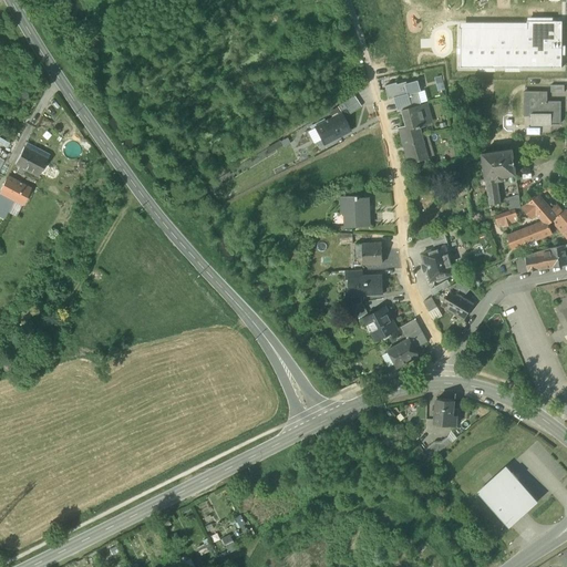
[(461,28),(461,68),(562,68),(562,21),(527,21),(527,22),(527,29),(461,28)]
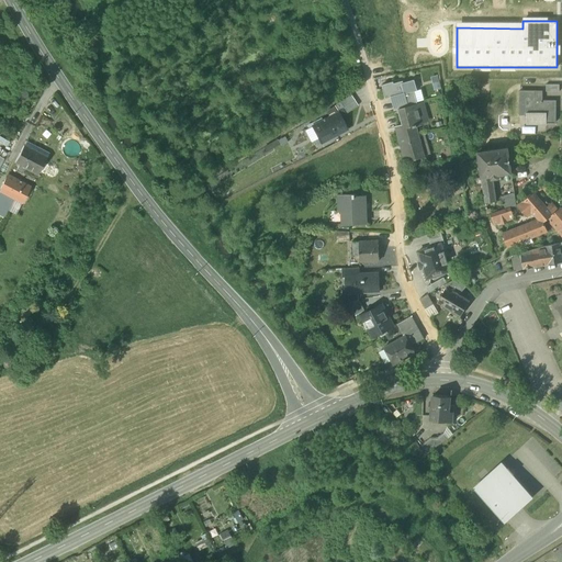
[(438,75),(431,77),(435,89),(441,88),(438,75)]
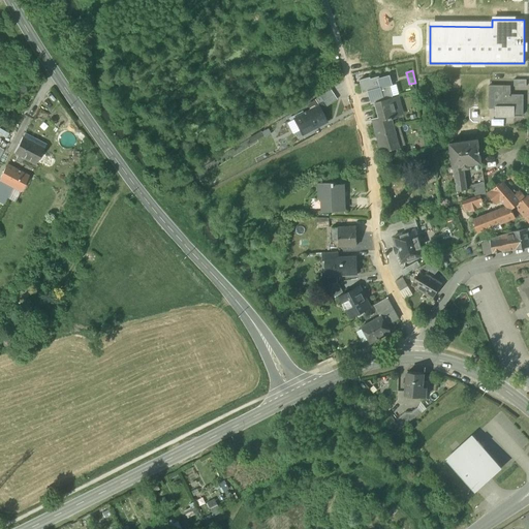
[(370,76),(360,80),(363,92),(368,91),(371,103),(375,102),(393,97),(393,96),(390,86),(393,85),(390,74),(379,78),(379,75),(371,79),(370,76)]
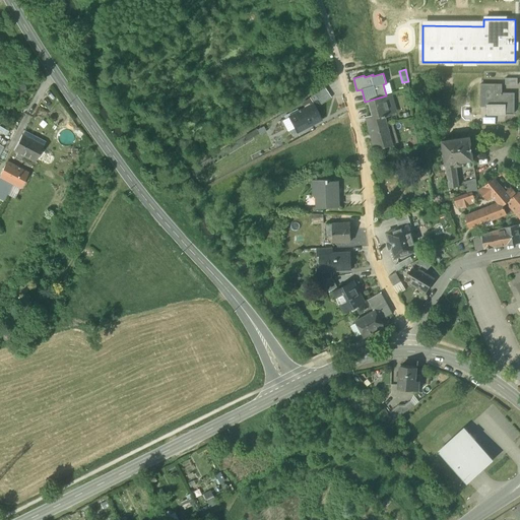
[(393,92),(390,82),(386,83),(383,84),(386,94),(393,92)]
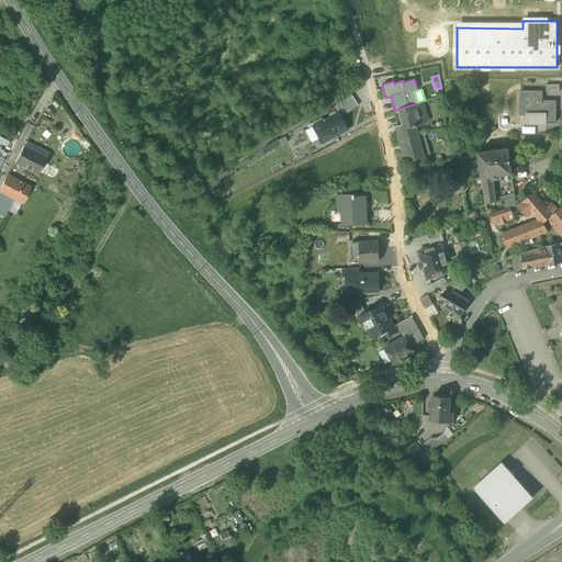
[(546,124),(547,124),(547,122),(557,122),(557,100),(543,100),(542,91),(520,90),(520,91),(520,100),(519,115),(527,115),(527,124),(528,124),(546,124)]
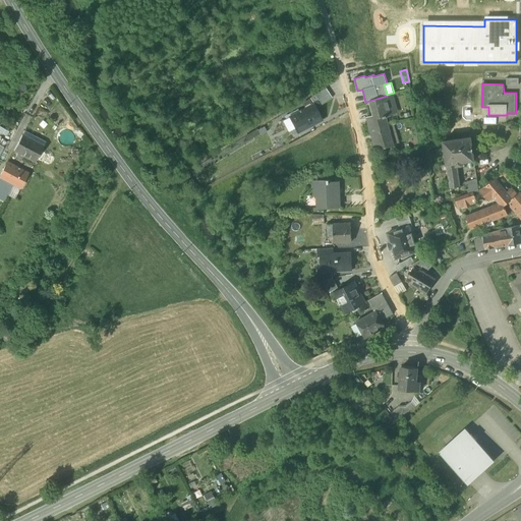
[(320,106),(332,98),(325,88),(309,98),(312,103),(316,101),(320,106)]
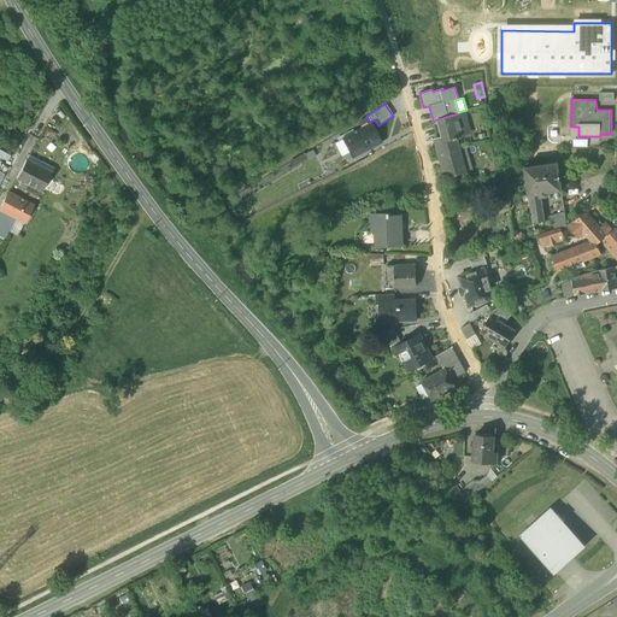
[(458,113),(462,129),(468,127),(464,112),(458,113)]
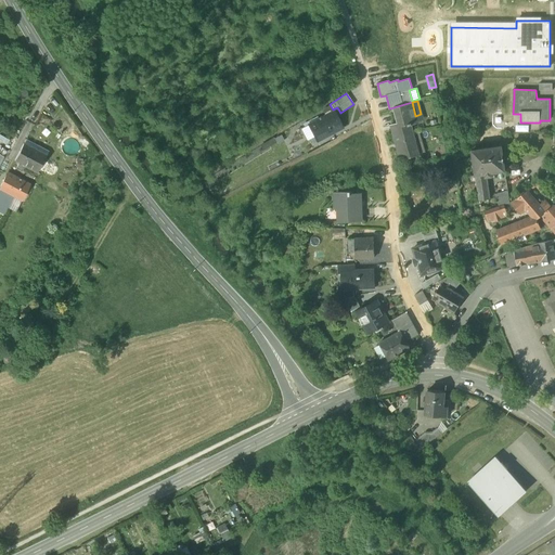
[(417,121),(415,116),(412,102),(394,107),(398,123),(394,124),(397,137),(413,131),(411,123),(417,121)]
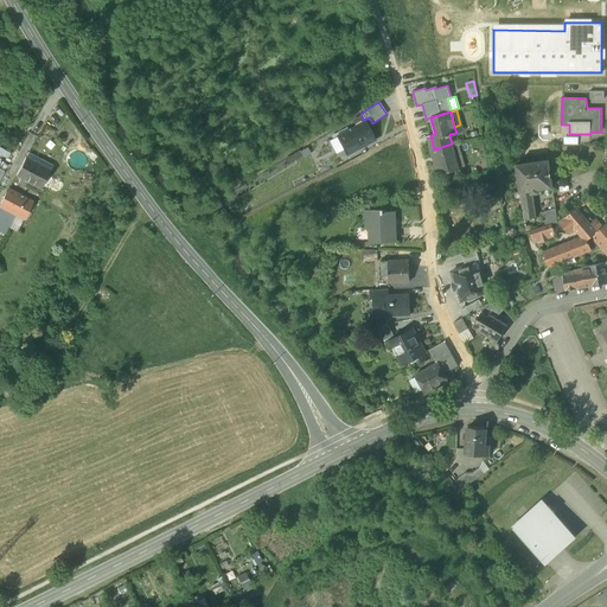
[(351,121),(356,127),(365,122),(365,121),(364,120),(360,114),(351,121)]
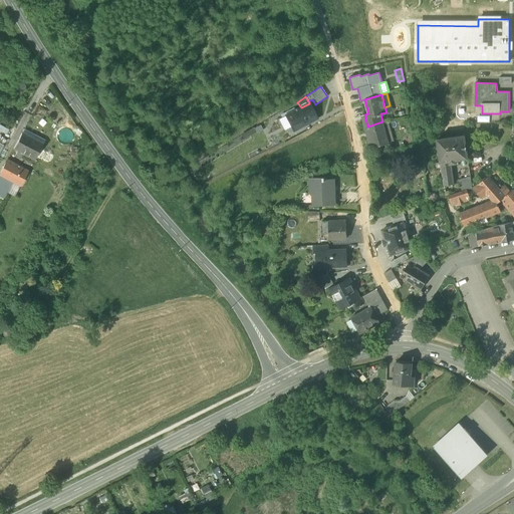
[(291,126),(293,131),(316,118),(311,107),(309,103),(301,107),(285,115),(291,126)]
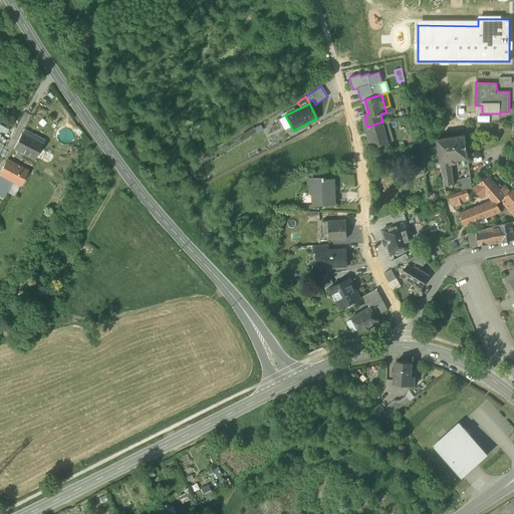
[(291,126),(285,115),(278,119),(284,131),(291,126)]
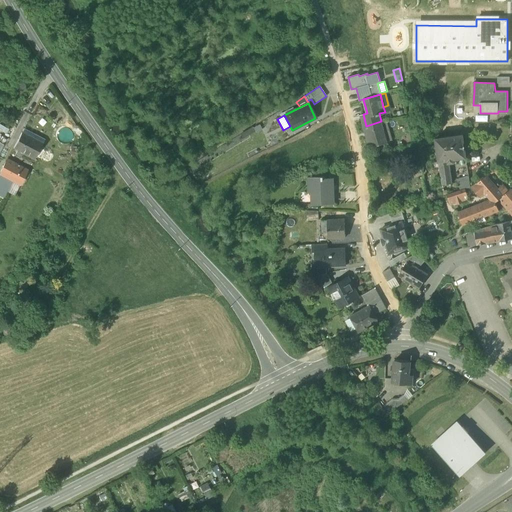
[(382,122),(381,121),(366,126),(364,126),(370,147),(387,142),(387,141),(386,142),(381,124),(380,122),(382,122)]
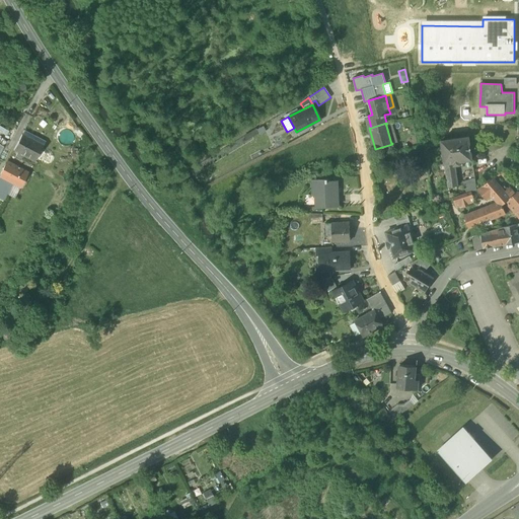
[(391,144),(392,143),(397,142),(392,124),(386,126),(391,144)]
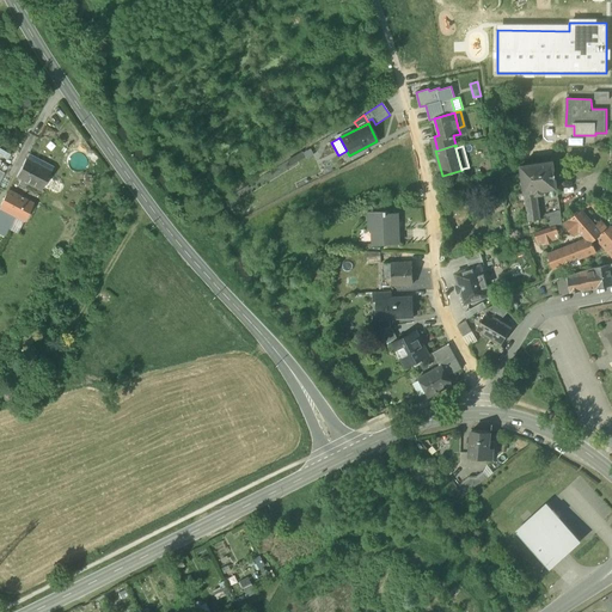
[(305,157),(303,152),(287,161),(291,166),(305,157)]
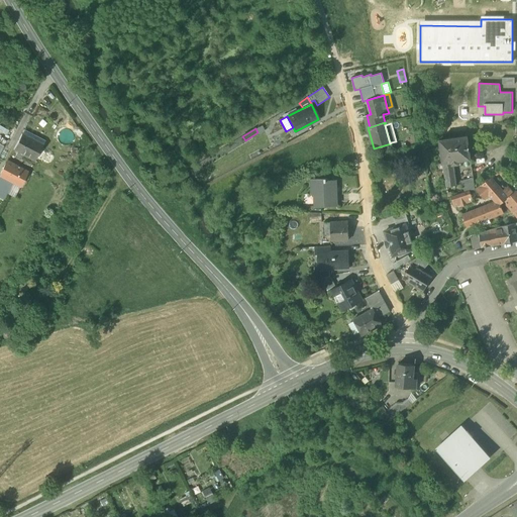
[(24,129),(21,134),(42,145),(45,140),(24,129)]
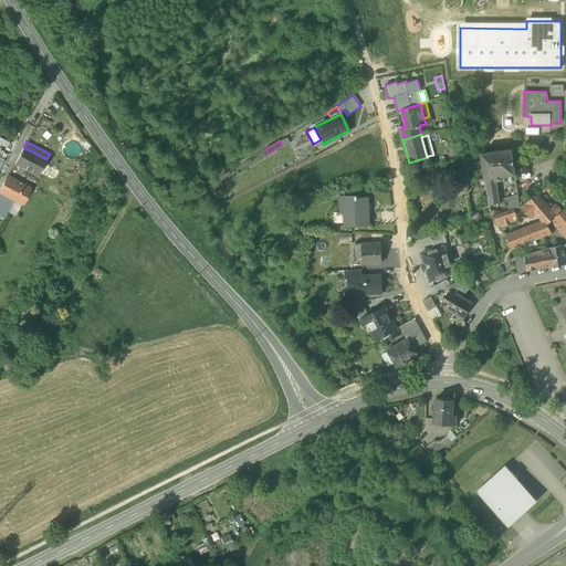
[(25,169),(38,176),(46,159),(23,147),(14,164),(19,166),(17,170),(23,174),(25,169)]
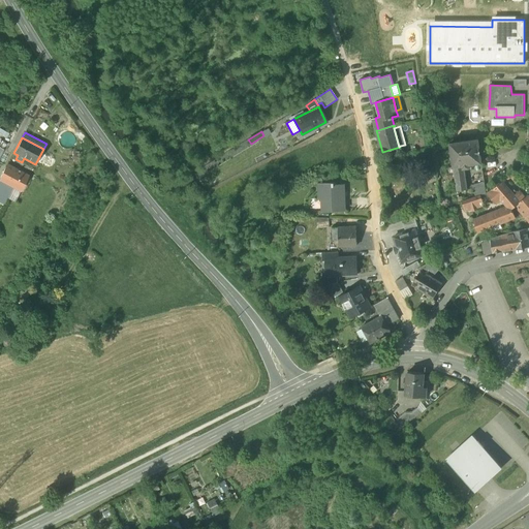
[(471,167),(471,164),(481,163),(480,154),(479,148),(478,138),(449,143),(454,166),(463,165),(463,168),(464,168),(471,167)]
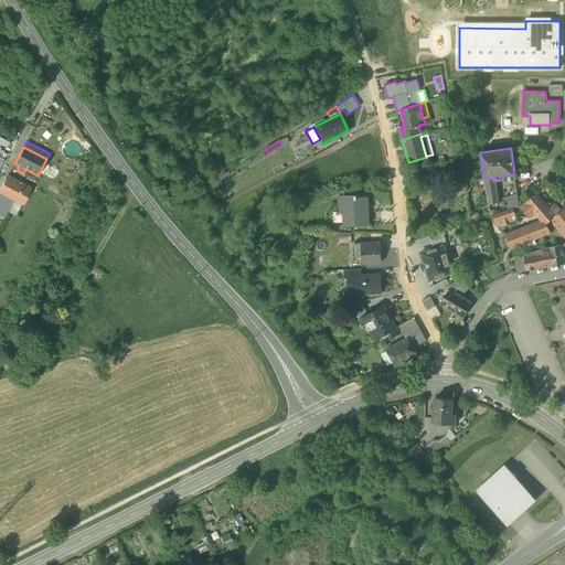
[(85,162),(78,161),(76,171),(84,172),(85,162)]
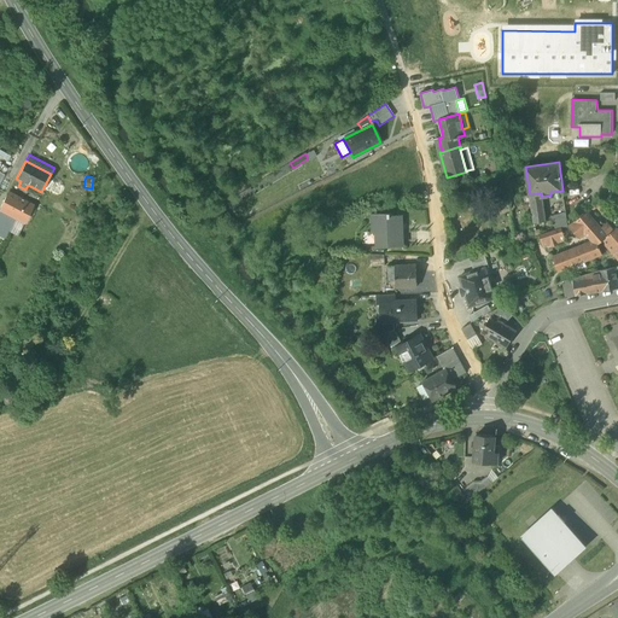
[(0,210),(15,219),(23,223),(33,205),(7,193),(0,207),(0,210)]
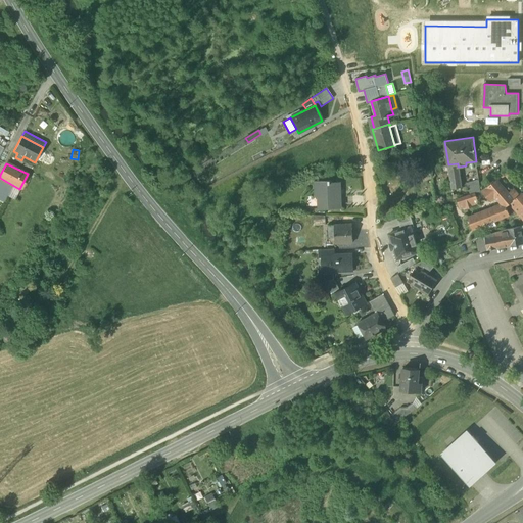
[(448,164),(452,189),(462,187),(459,167),(458,167),(458,163),(448,164)]
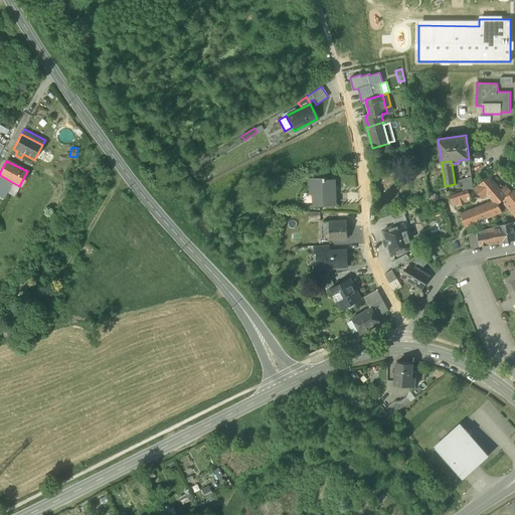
[(496,171),(502,178),(508,174),(502,167),(496,171)]
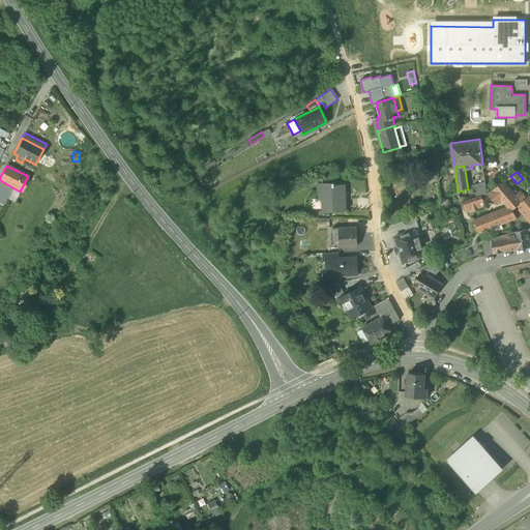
[(0,202),(4,204),(7,199),(12,187),(0,180),(0,202)]
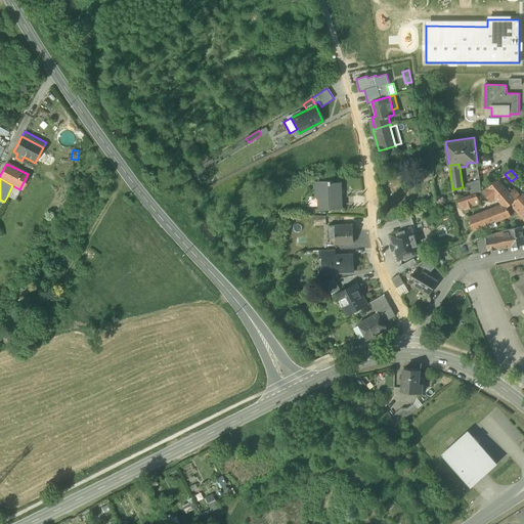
[(468,183),(470,190),(481,186),(480,179),(468,183)]
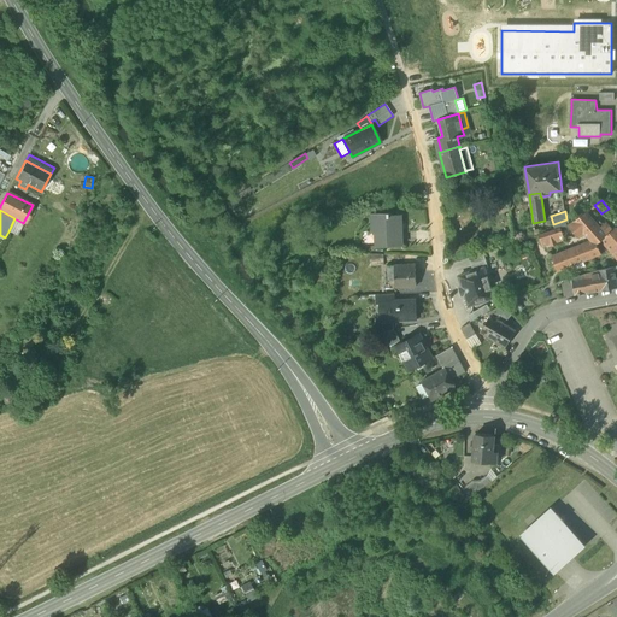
[(585,233),(592,241),(595,245),(595,244),(600,240),(607,235),(606,235),(600,228),(586,211),(574,221),(569,225),(580,236),(585,233)]
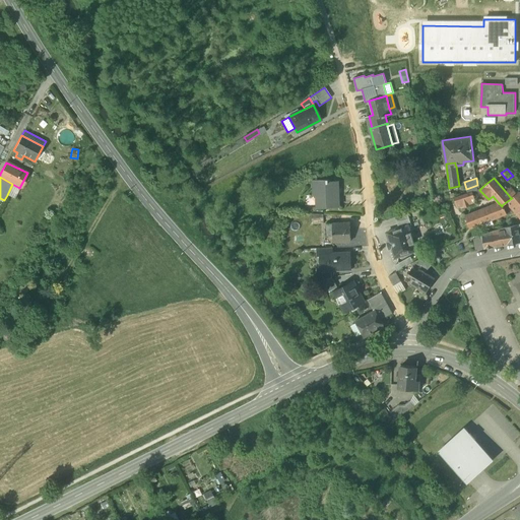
[(320,195),(321,208),(339,207),(338,182),(328,182),(328,180),(315,181),(315,196),(320,195)]
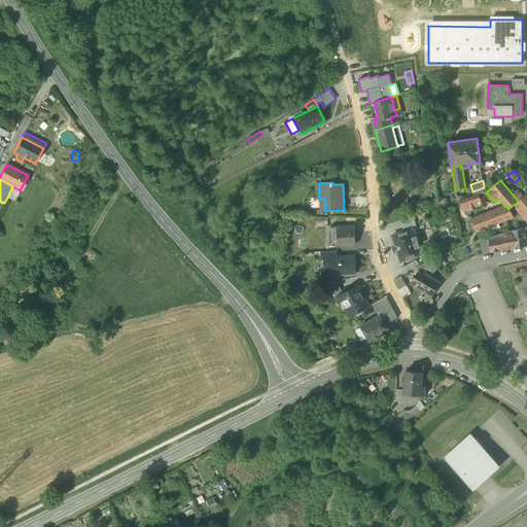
[(12,186),(7,198),(14,201),(20,190),(12,186)]
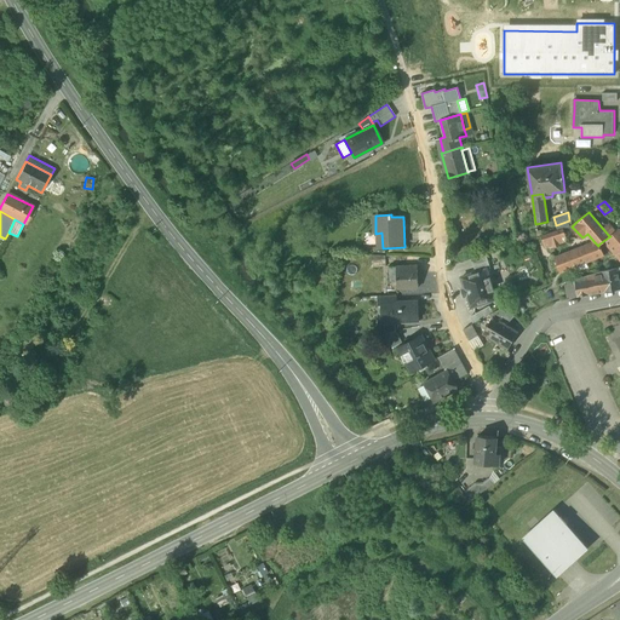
[(608,224),(603,229),(609,236),(615,231),(608,224)]
